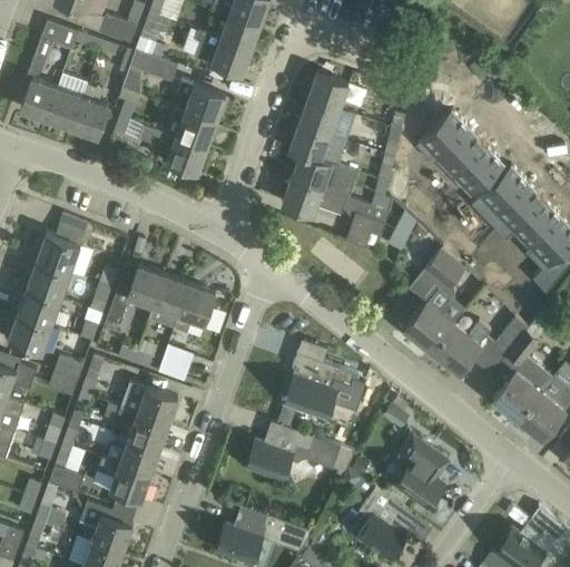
[(55,0),(86,11),(89,0),(55,0)]
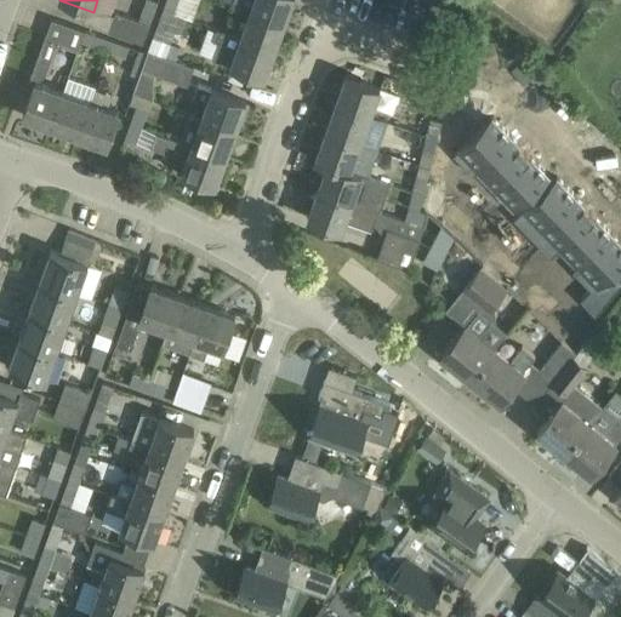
[(108,33),(143,46),(158,4),(147,0),(146,0),(138,22),(115,13),(108,33)]
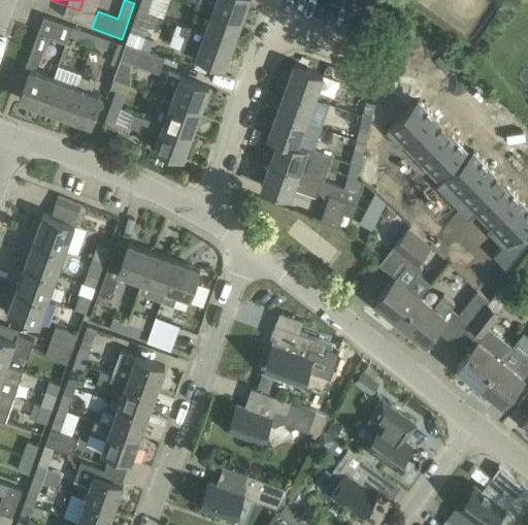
[(141,0),(138,9),(147,13),(152,0),(141,0)]
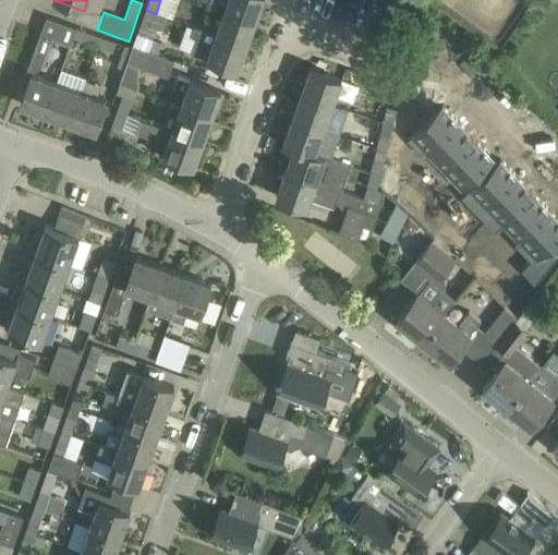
[(210,0),(209,4),(225,10),(256,22),(263,0),(210,0)]
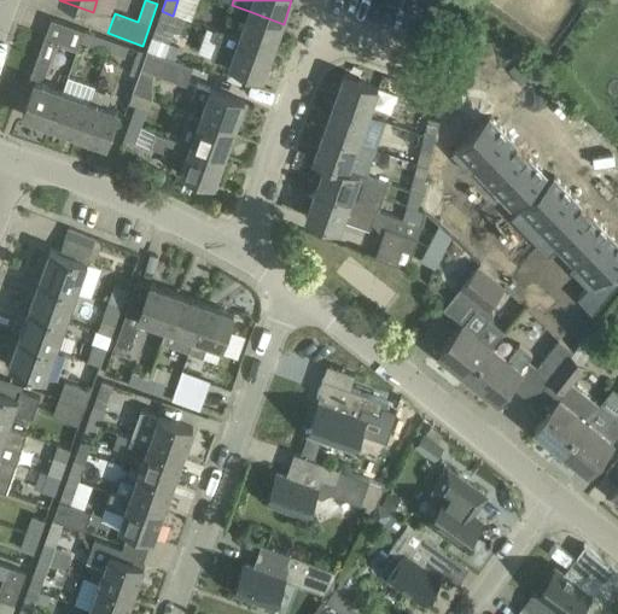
[(147,52),(175,62),(180,48),(170,45),(174,34),(180,36),(186,21),(173,16),(162,11),(147,52)]
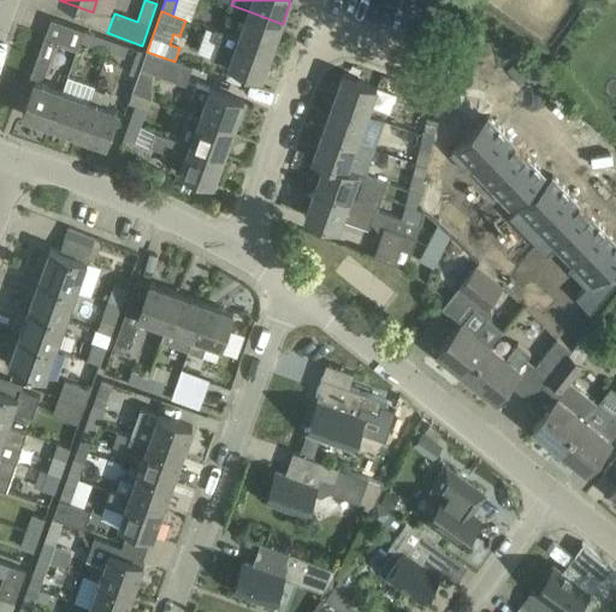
[(238,39),(273,51),(283,24),(248,11),(238,39)]
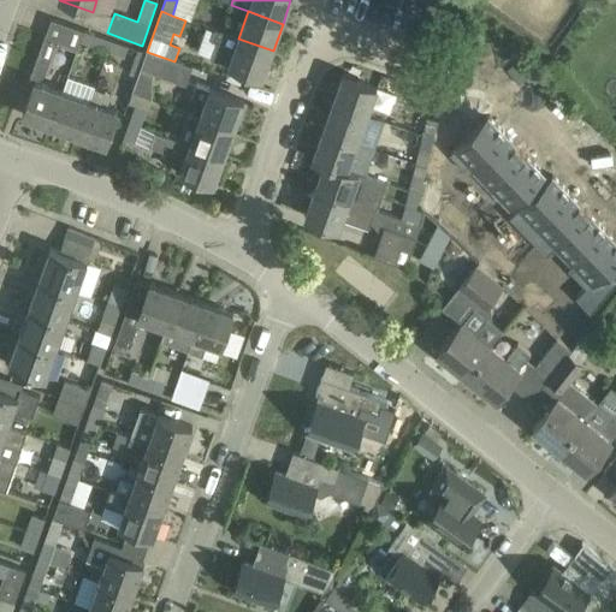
[(76,54),(81,43),(84,33),(51,21),(31,75),(45,79),(55,47),(76,54)]
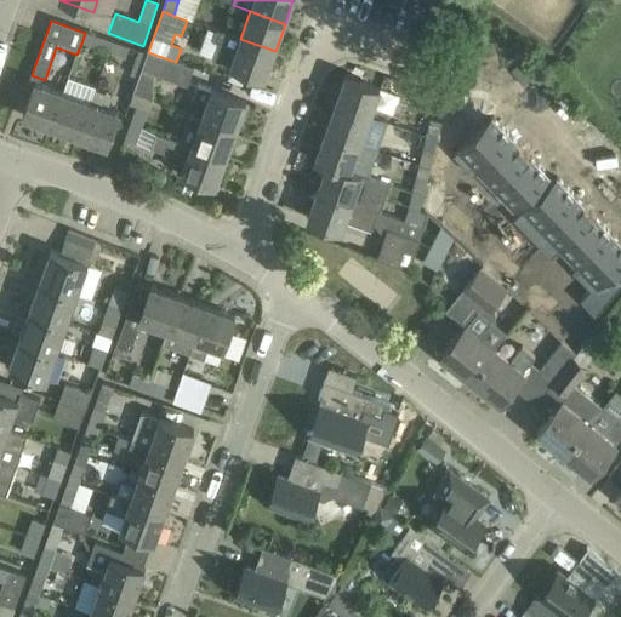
[(275,51),(240,39),(216,30),(212,43),(218,44),(212,61),(233,68),(243,72),(248,73),(265,79),(275,51)]
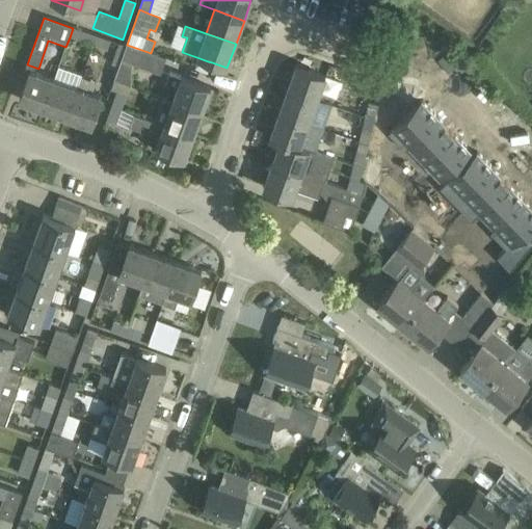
[(73,28),(70,37),(94,46),(97,36),(73,28)]
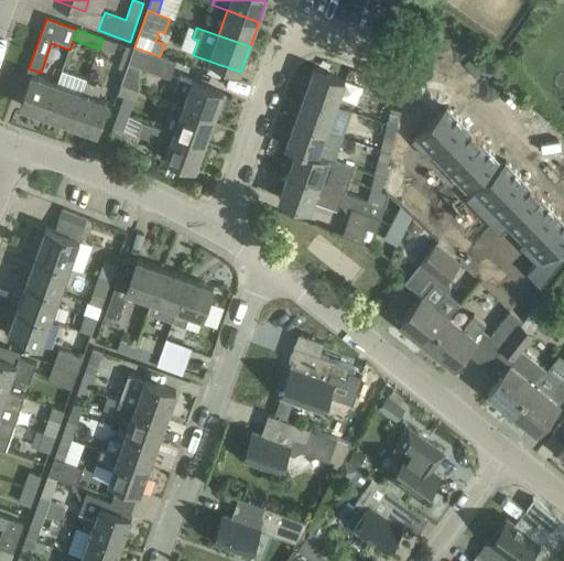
[(102,39),(99,49),(115,54),(118,44),(102,39)]
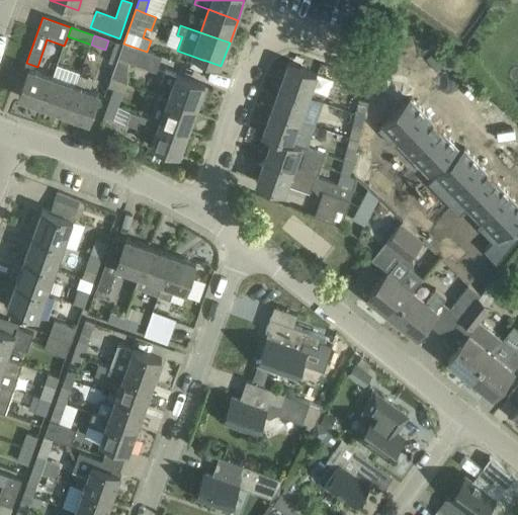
[(123,46),(118,59),(128,63),(156,73),(162,58),(147,52),(123,44),(123,46)]
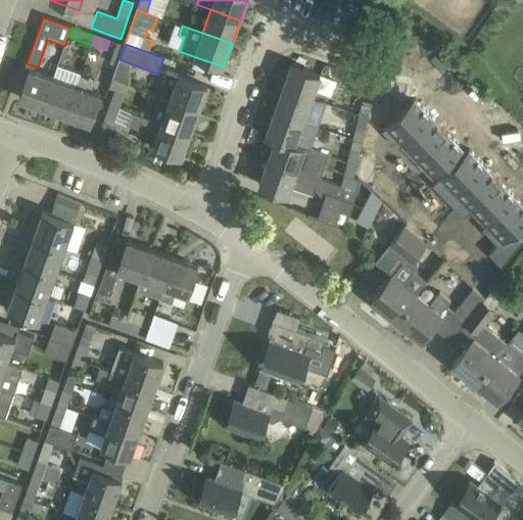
[(196,57),(192,67),(204,73),(208,61),(204,60),(196,57)]
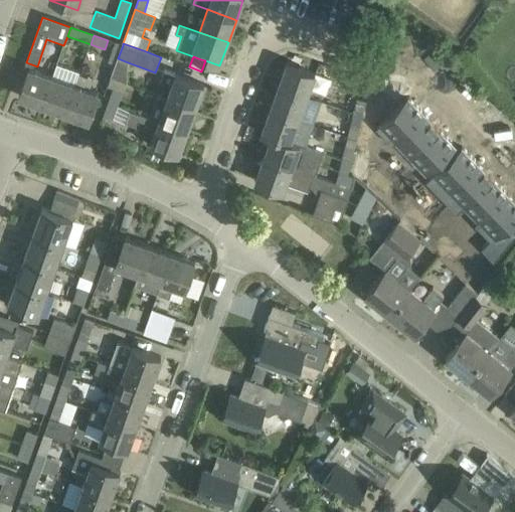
[(279,88),(307,98),(315,74),(287,64),(279,88)]
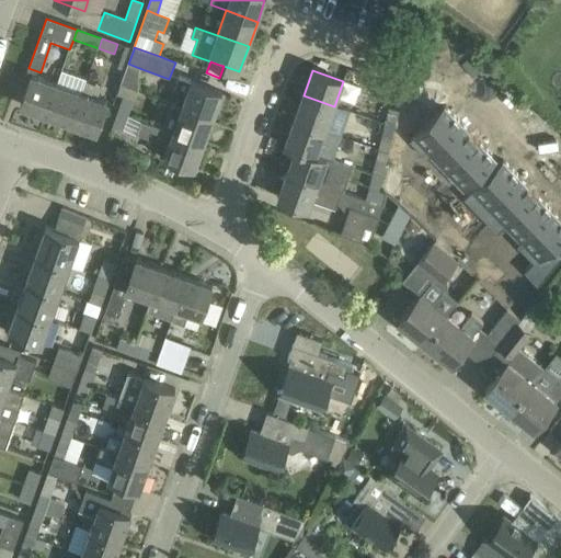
[(21,106),(46,115),(57,84),(32,76),(21,106)]
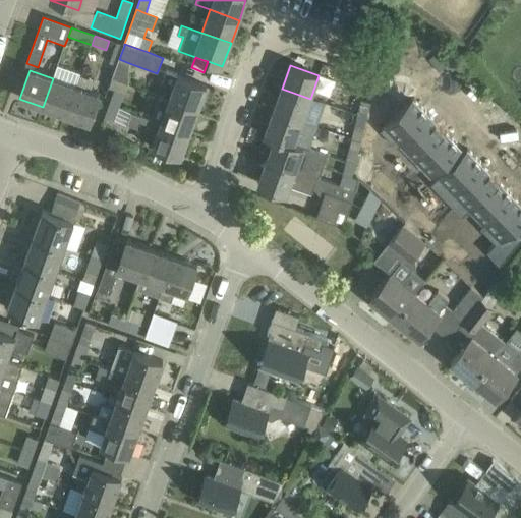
[(162,84),(173,89),(169,101),(197,111),(207,87),(165,72),(162,84)]
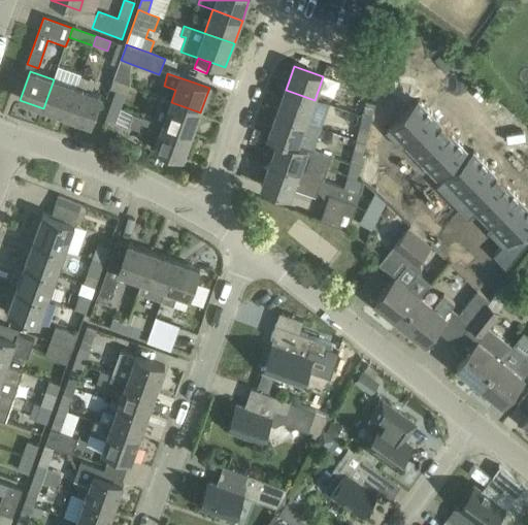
[(43,108),(67,118),(77,88),(54,79),(43,108)]
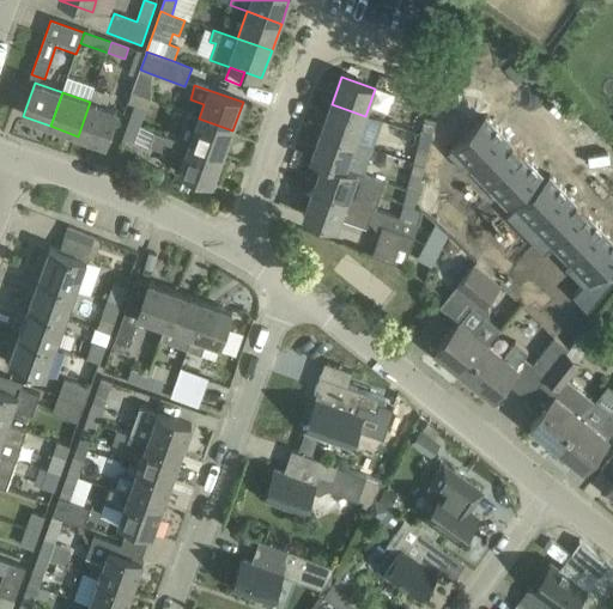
[(90,102),(78,136),(105,146),(117,113),(107,108),(90,102)]
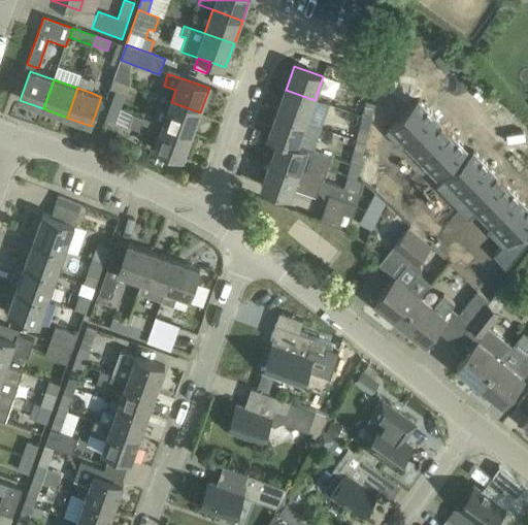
[(306,124),(315,100),(286,90),(276,113),(306,124)]
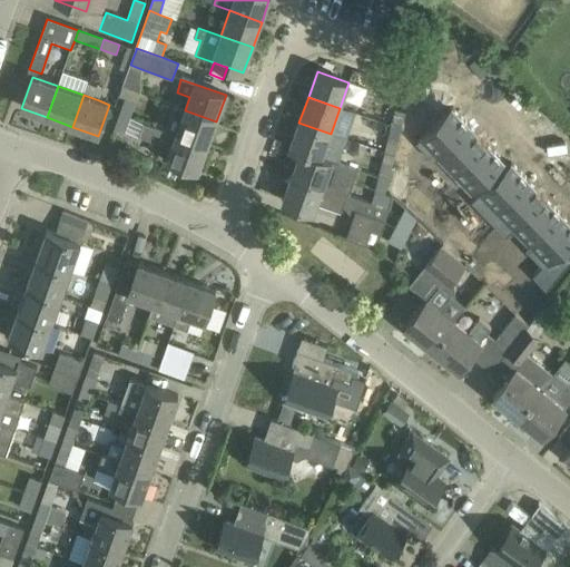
[(125,99),(120,115),(129,118),(135,103),(125,99)]
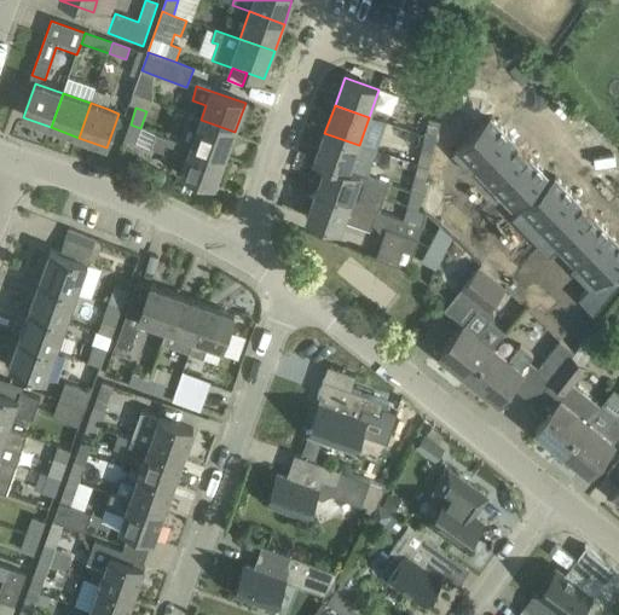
[(189,115),(179,141),(191,146),(225,158),(235,132),(201,120),(189,115)]
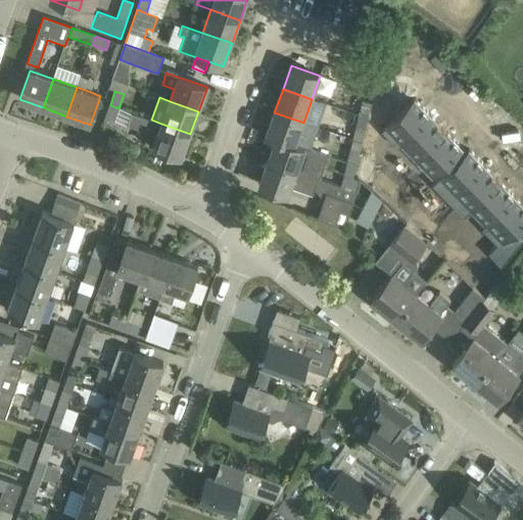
[(358,116),(368,120),(372,103),(362,101),(358,116)]
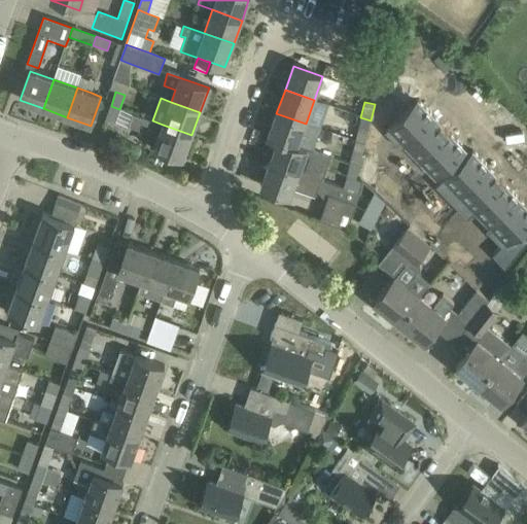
[(416,104),(383,136),(399,152),(402,149),(432,120),(416,104)]
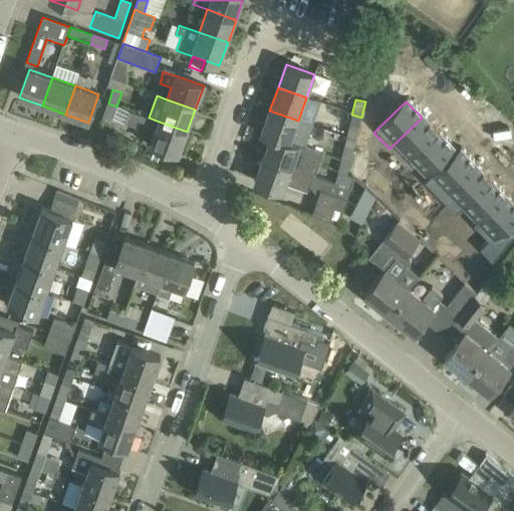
[(111,119),(116,106),(108,103),(103,116),(111,119)]
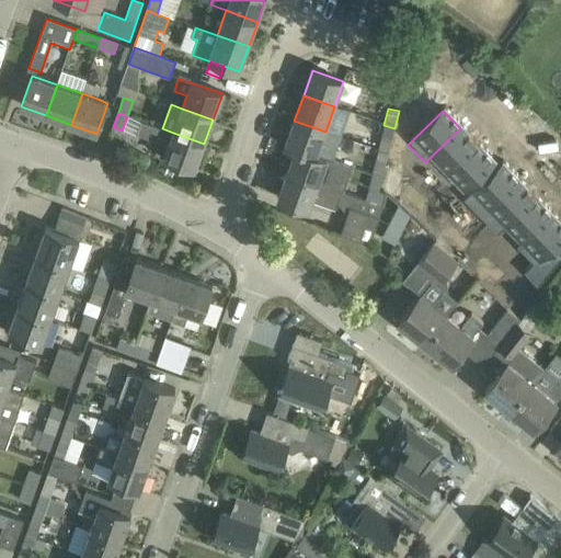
[(285,146),(295,149),(327,161),(327,159),(317,156),(325,132),(294,121),(285,146)]
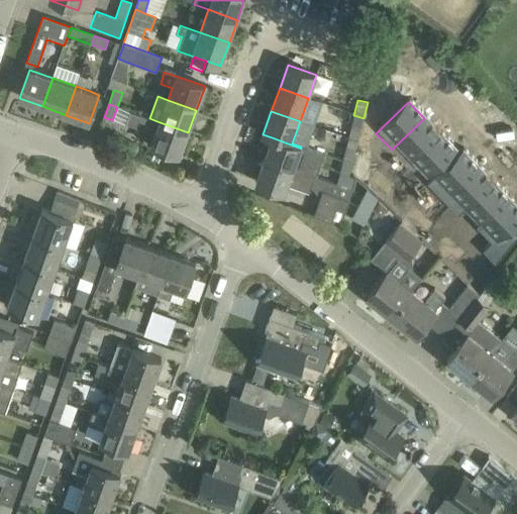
[(126,124),(156,134),(151,145),(180,156),(188,132),(160,122),(130,112),(126,124)]
